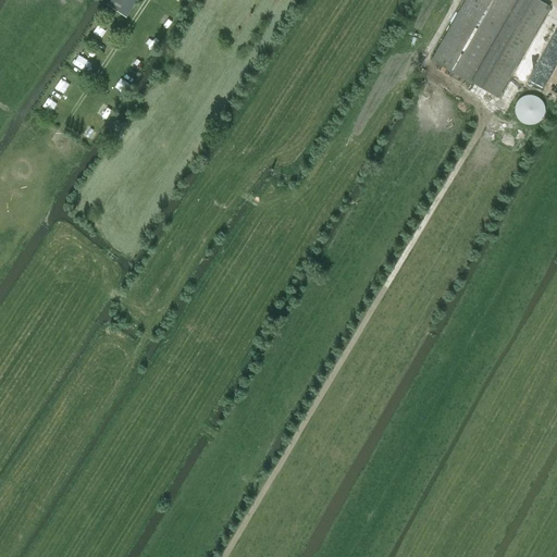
[(127,15),(137,0),(109,0),(108,3),(127,15)]
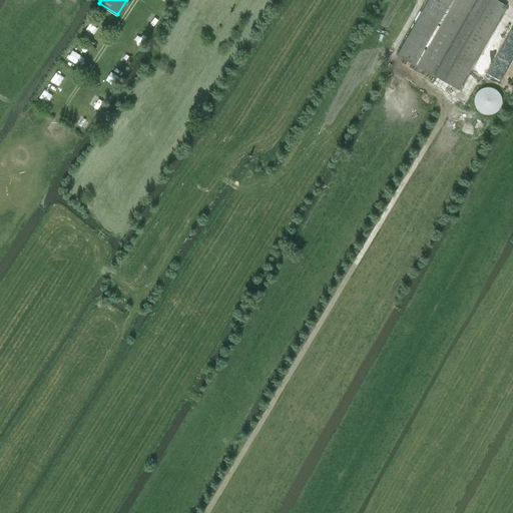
[(429,0),(398,55),(433,75),(458,89),(506,6),(496,0),(429,0)]
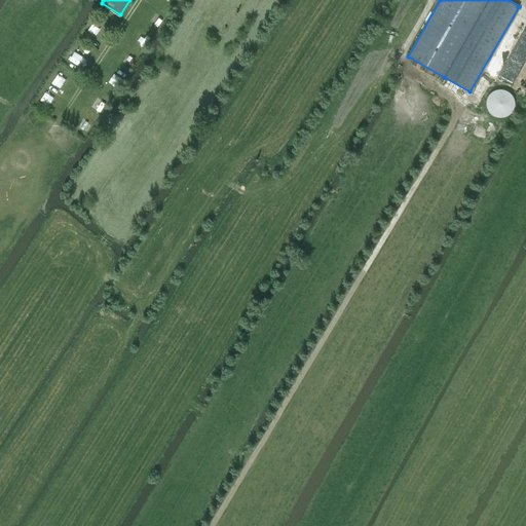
[(92,24),(86,32),(96,37),(101,28),(92,24)]
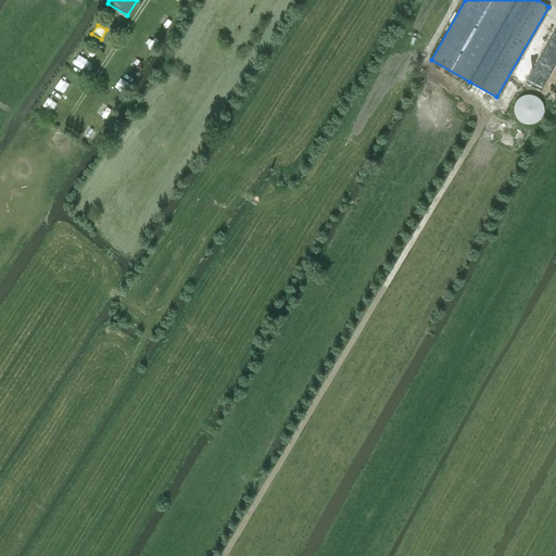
[(533,72),(528,83),(555,97),(555,32),(534,73),(533,72)]
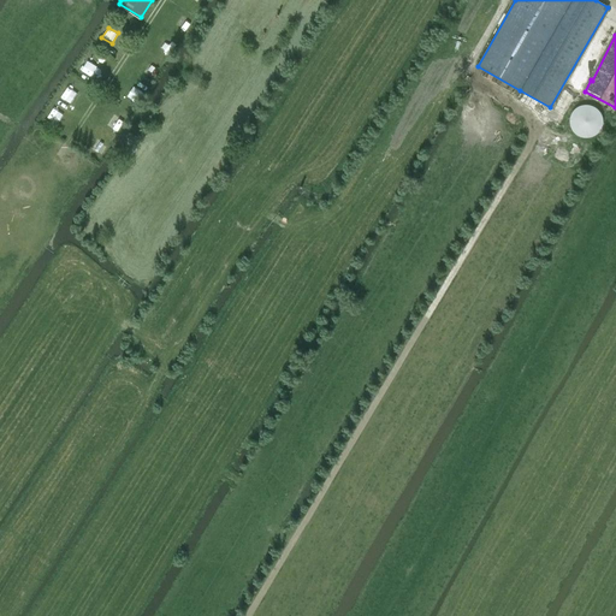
[(80,72),(94,76),(96,65),(83,61),(80,72)]
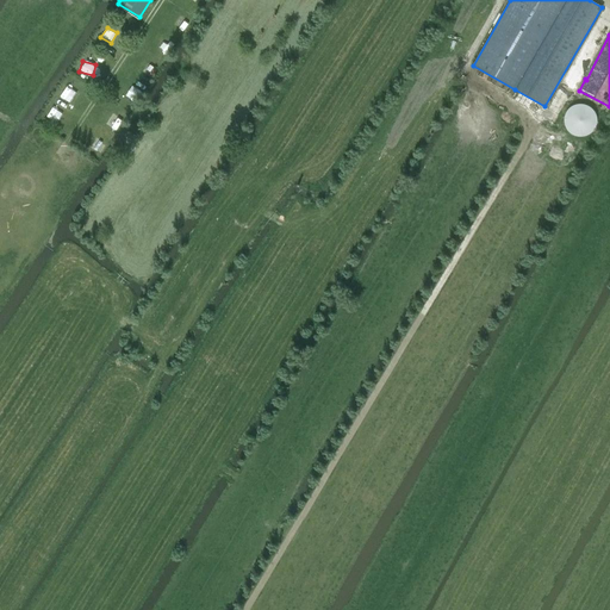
[(63,86),(58,95),(72,101),(75,92),(63,86)]
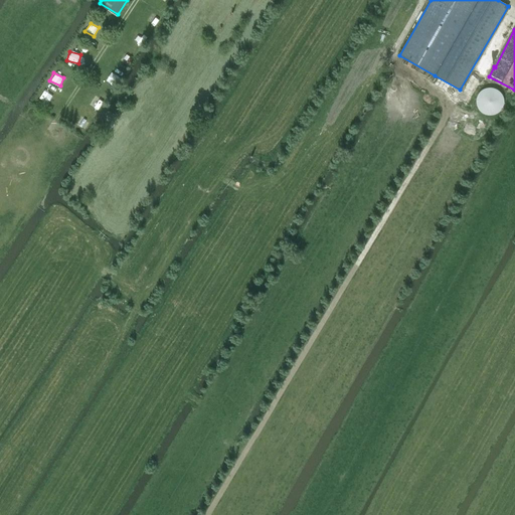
[(490,118),(506,101),(488,84),(472,102),(490,118)]
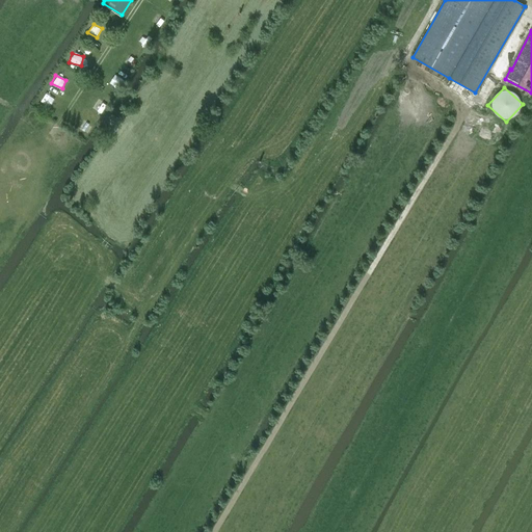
[(46,95),(37,105),(46,110),(54,100),(46,95)]
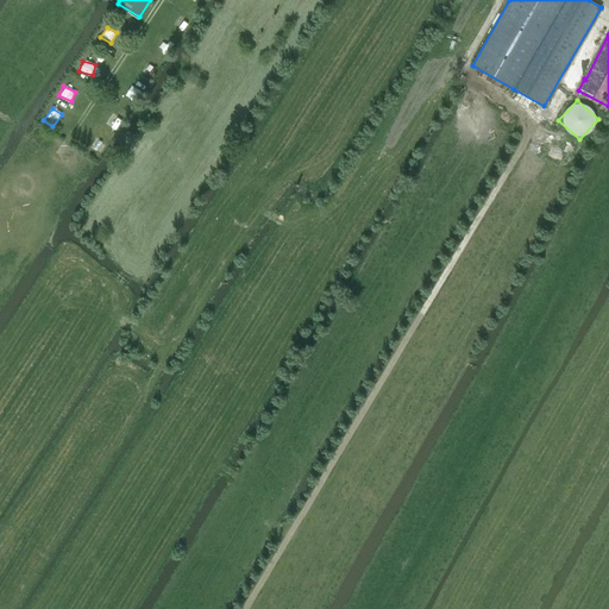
All buildings are outlined.
